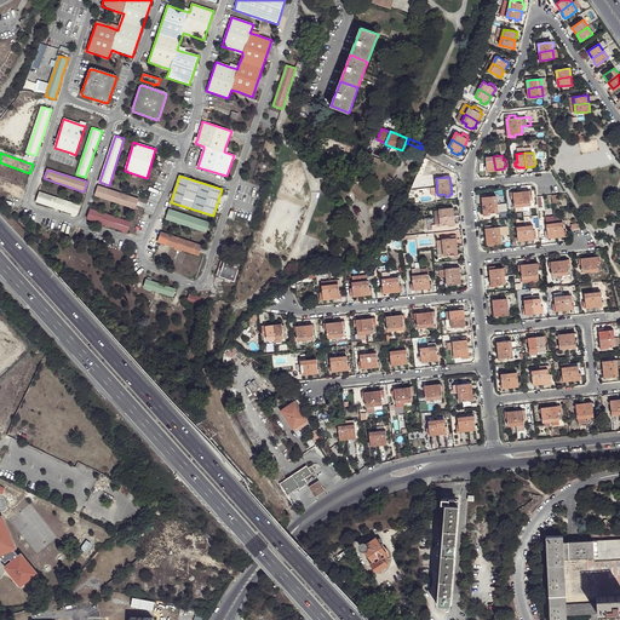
[(0,188),(17,194),(21,196),(22,196),(24,187),(0,178),(0,188)]
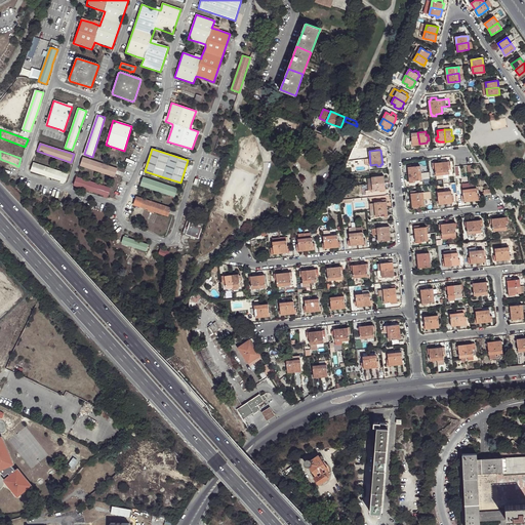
[(80,165),(110,175),(114,176),(115,176),(117,169),(83,157),(80,165)]
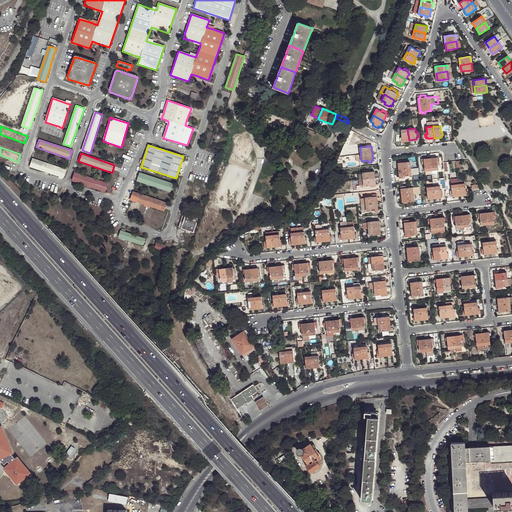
[(30,166),(59,176),(62,177),(63,177),(66,170),(32,158),(30,166)]
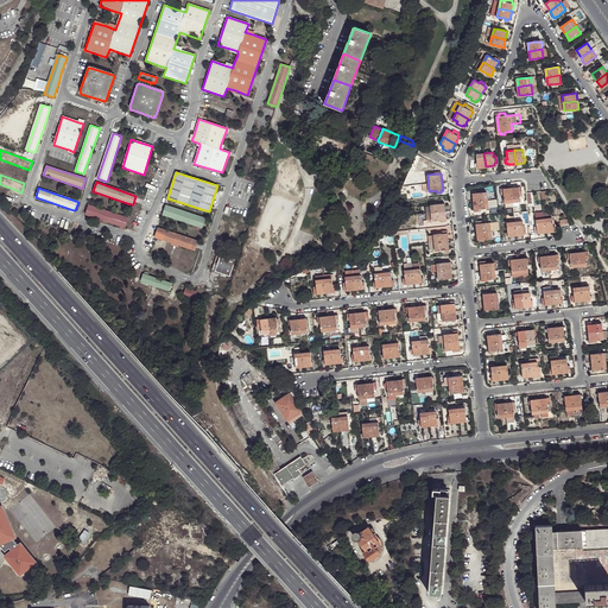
[(512,202),(511,188),(502,189),(502,190),(504,194),(504,203),(512,202)]
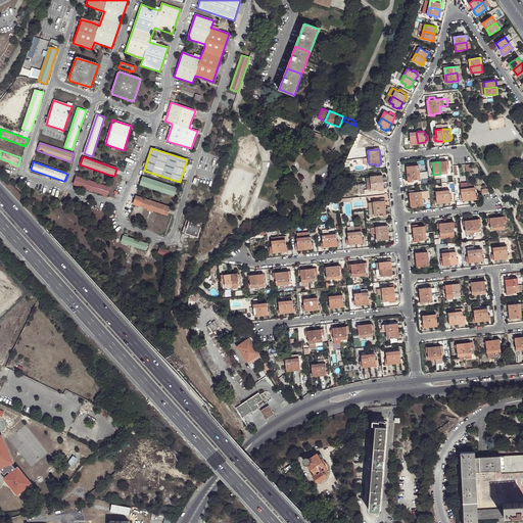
[(446,161),(439,161),(440,174),(447,173),(447,168),(449,168),(448,162),(446,163),(446,161)]
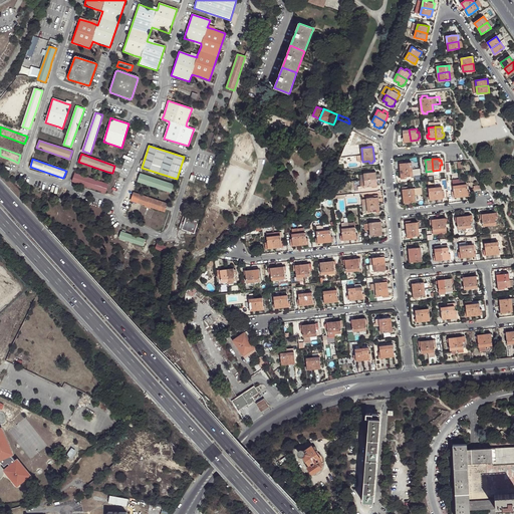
[(400,163),(401,170),(412,169),(412,162),(405,162),(405,161),(402,161),(402,163),(400,163)]
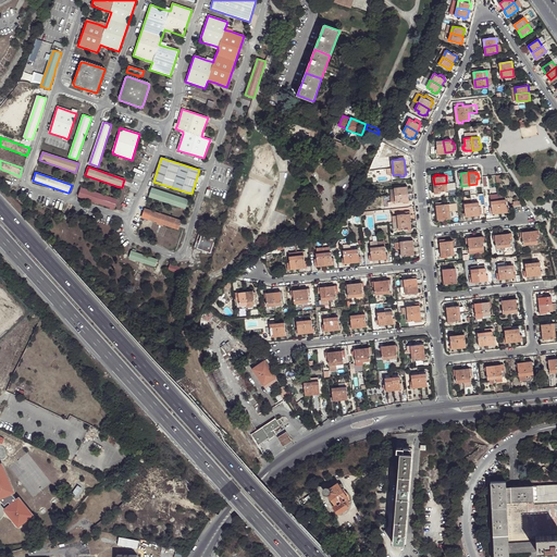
[(446,183),(434,184),(435,192),(436,192),(436,194),(442,193),(441,190),(447,190),(446,183)]
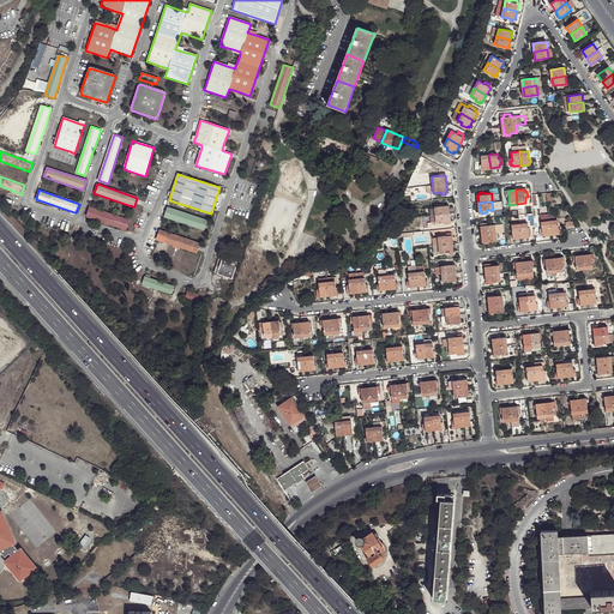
[(435,208),(435,215),(450,214),(449,205),(447,205),(444,205),(435,206),(435,208)]
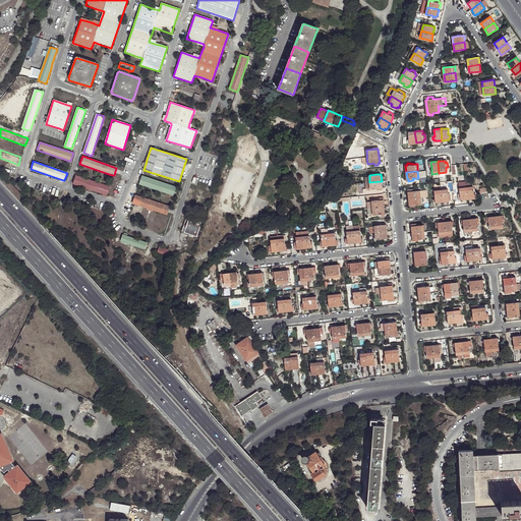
[(73,183),(103,193),(107,194),(108,194),(110,187),(75,175),(73,183)]
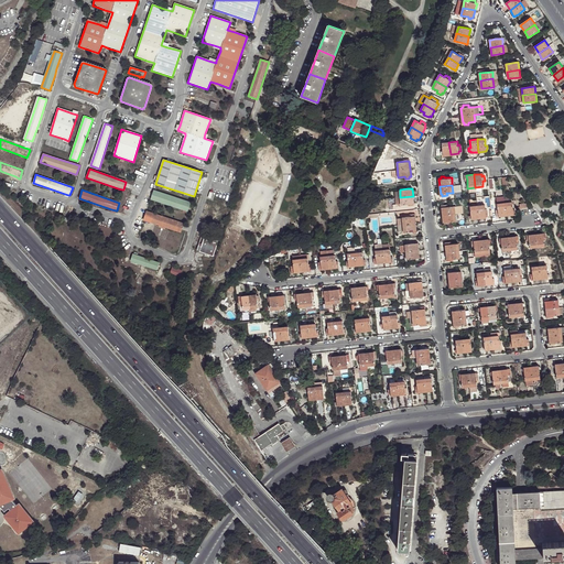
[(183,209),(186,210),(187,212),(191,203),(154,191),(151,199),(183,209)]
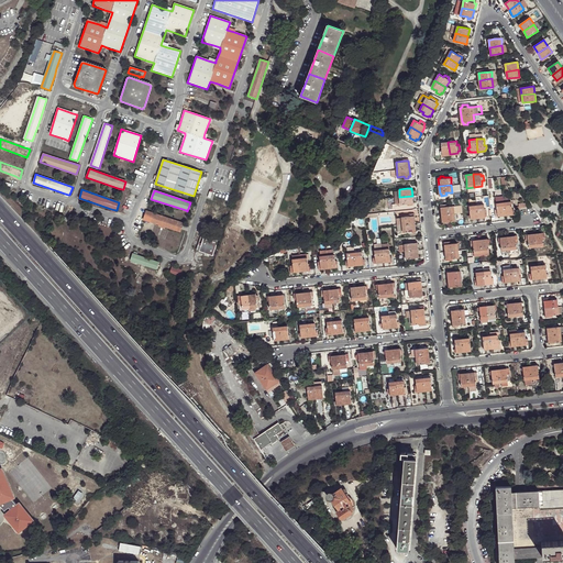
[(412,196),(399,197),(400,203),(400,205),(407,203),(407,206),(412,205),(412,202),(414,202),(412,196)]
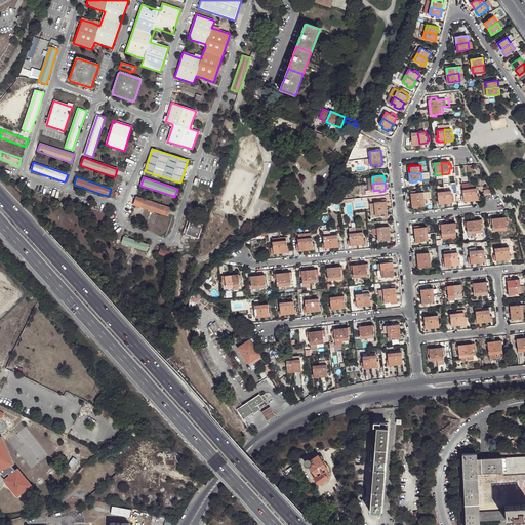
[(477,188),(463,190),(465,201),(478,200),(478,198),(480,198),(480,194),(478,194),(477,188)]
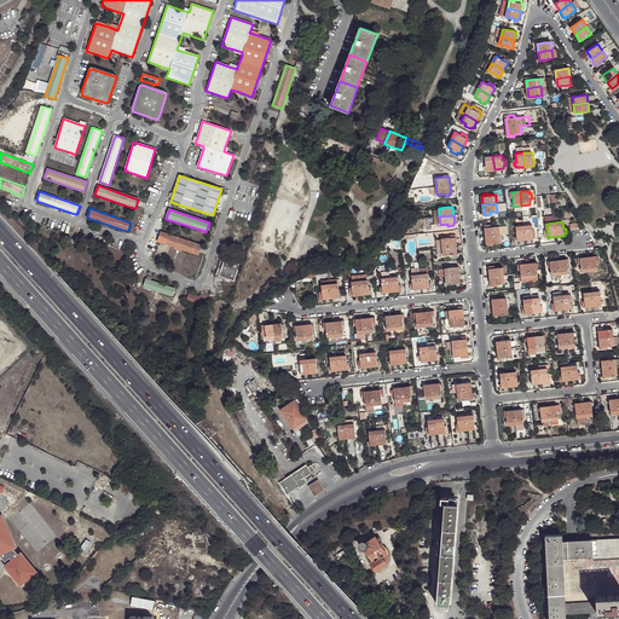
[(485,227),(485,236),(499,235),(498,226),(490,226),(490,225),(487,225),(487,227),(486,227),(485,227)]
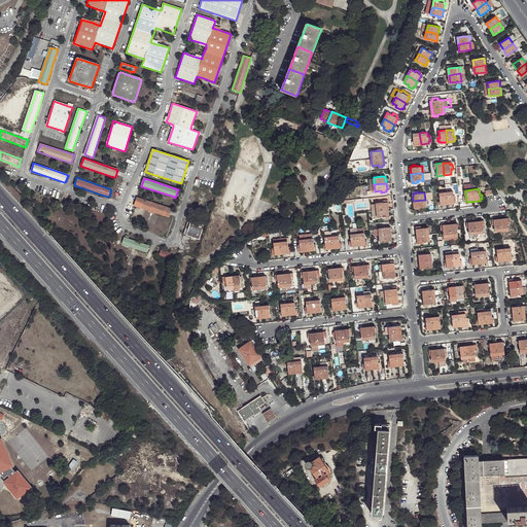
[(440,205),(447,204),(446,191),(438,192),(440,201),(440,204),(440,205)]
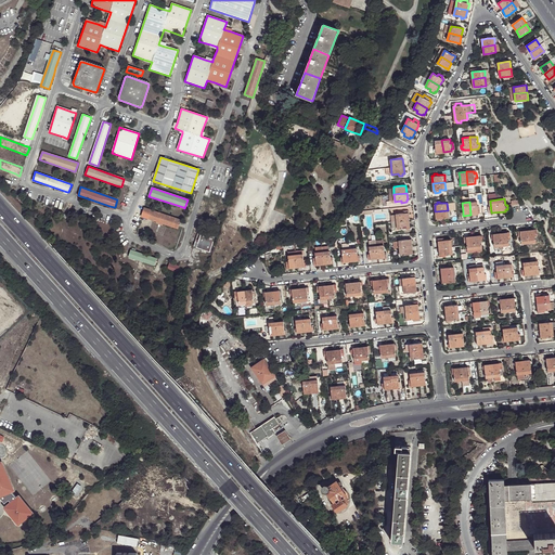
[(469,202),(470,215),(478,214),(478,213),(478,210),(477,202),(469,202)]
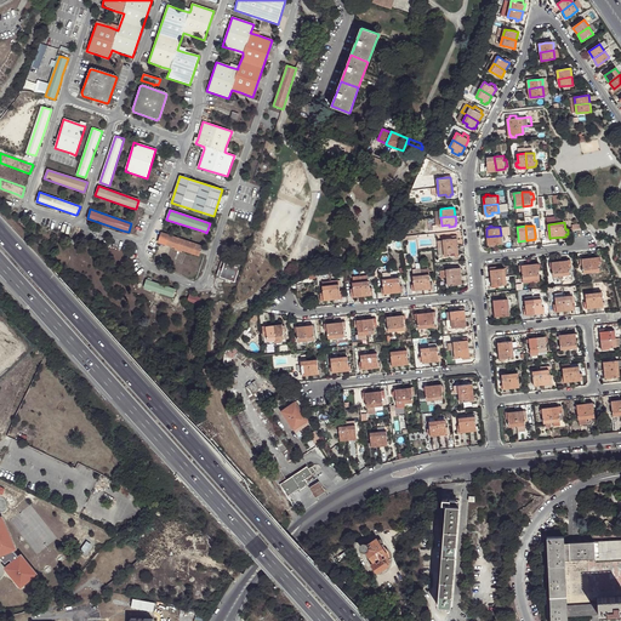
[(159,243),(175,248),(182,250),(199,255),(203,246),(161,233),(159,243)]
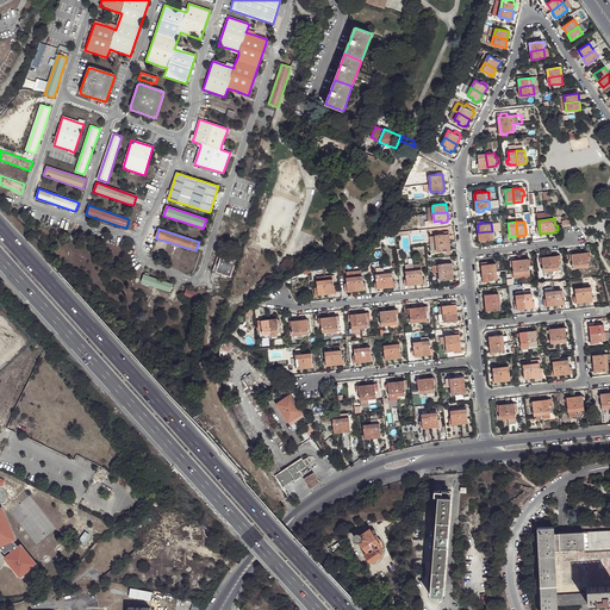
[(492,231),(478,232),(479,241),(480,240),(483,240),(483,242),(487,242),(487,240),(493,238),(492,231)]
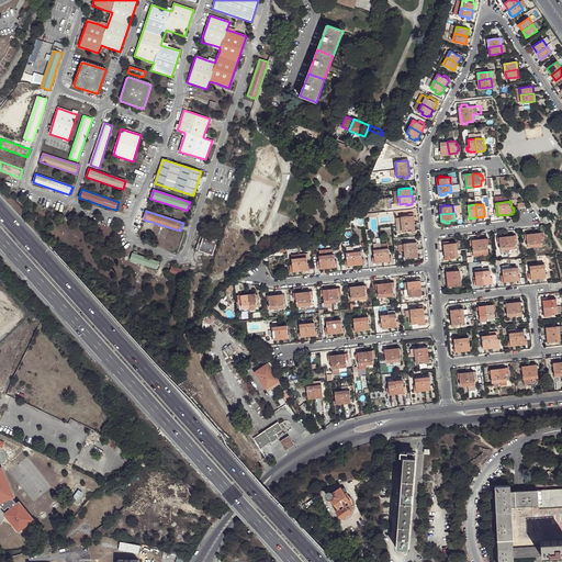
[(415,223),(402,224),(403,231),(403,232),(411,231),(414,229),(415,229),(415,223)]
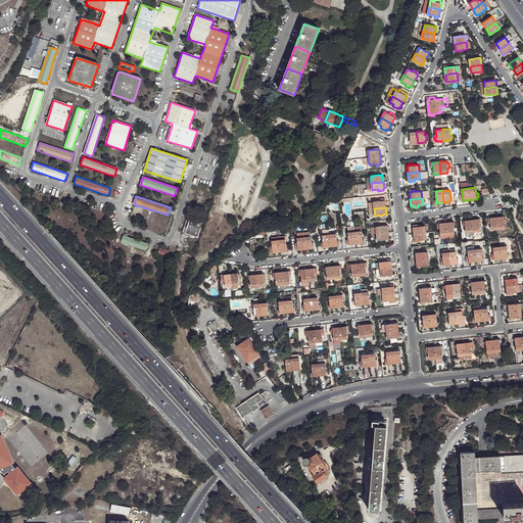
[(488,224),(490,224),(491,230),(506,228),(505,223),(507,223),(507,218),(505,219),(504,217),(496,218),(490,218),(490,220),(488,220),(488,224)]
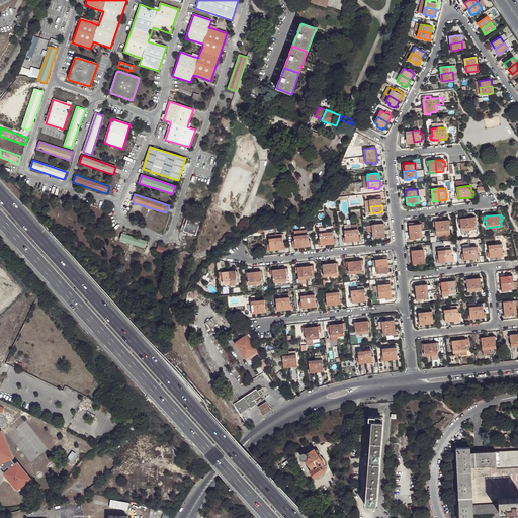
[(181,230),(190,233),(193,234),(196,235),(200,221),(185,216),(181,230)]
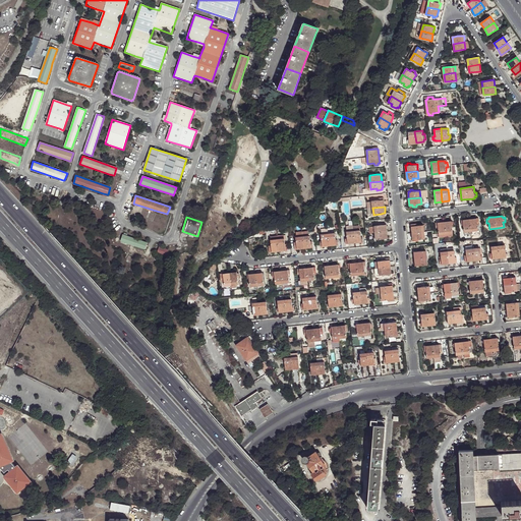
[(463,222),(461,222),(462,226),(463,226),(464,231),(478,230),(477,224),(479,224),(478,220),(476,220),(476,219),(463,220),(463,222)]
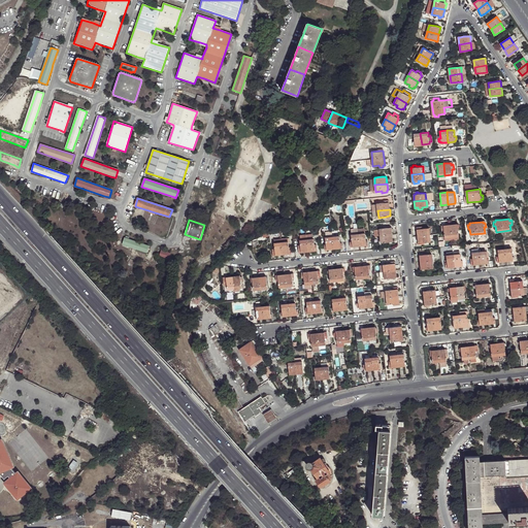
[(457,224),(443,226),(444,237),(459,236),(458,229),(459,229),(459,226),(458,226),(457,224)]
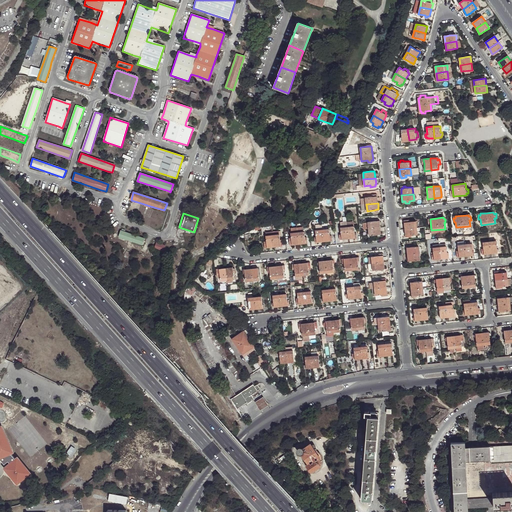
[(406,221),(404,222),(406,235),(408,235),(409,235),(409,236),(412,236),(412,234),(421,234),(419,220),(410,221),(410,219),(406,220),(406,221)]
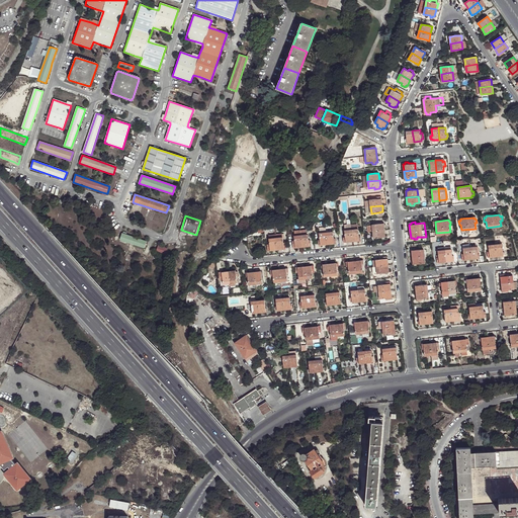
[(383,223),(367,225),(368,232),(372,231),(373,238),(381,237),(384,237),(385,237),(383,223)]
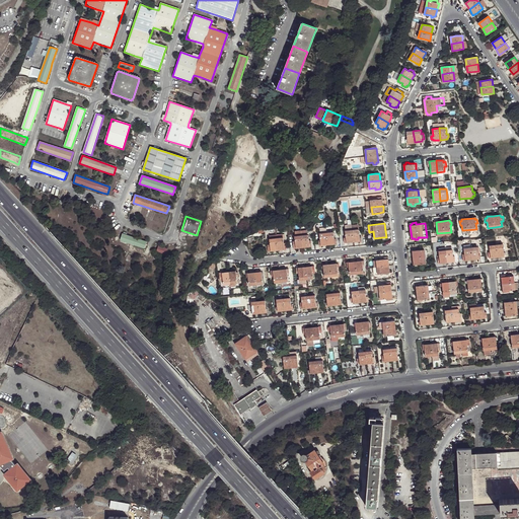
[(347,240),(347,242),(361,240),(360,239),(362,238),(362,235),(360,235),(359,229),(358,229),(346,230),(346,237),(345,237),(345,240),(347,240)]
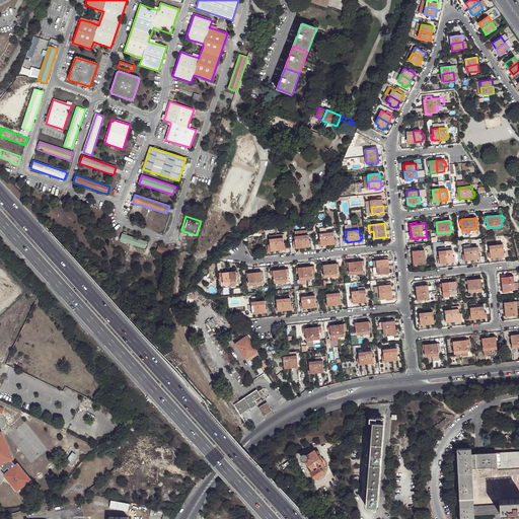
[(334,232),(326,233),(328,244),(336,243),(335,242),(337,241),(337,238),(335,238),(334,232)]
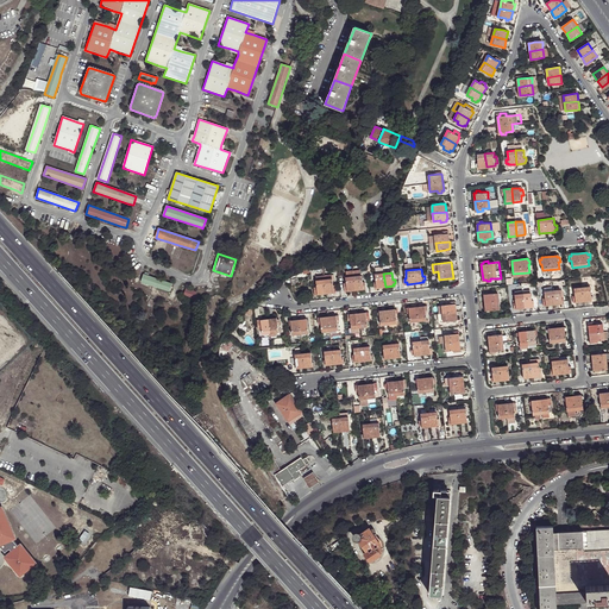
[(380,274),(376,274),(376,282),(375,282),(375,286),(377,286),(377,288),(385,287),(383,274),(380,274)]
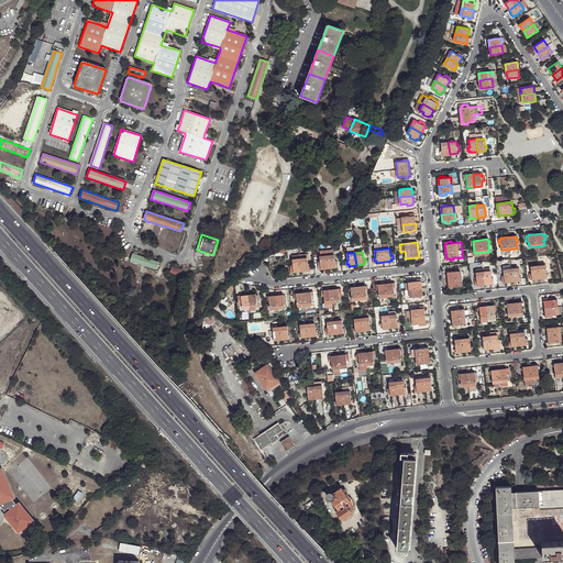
[(158,263),(138,255),(133,254),(130,261),(156,269),(158,263)]
